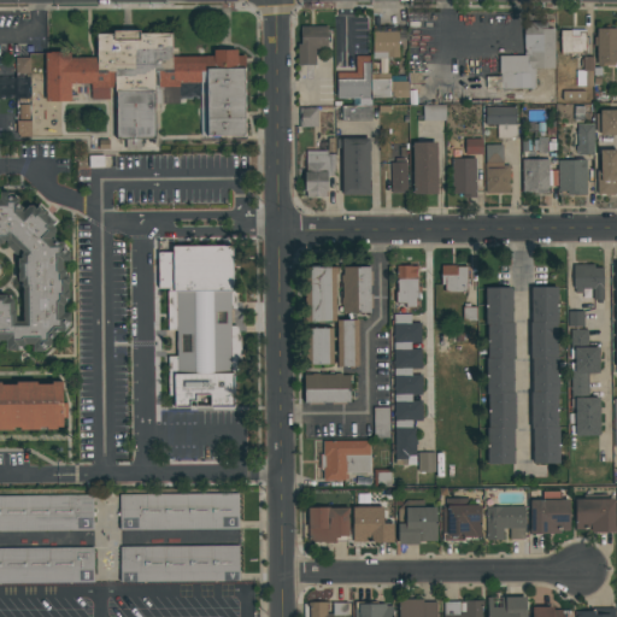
[(500,57),(500,89),(535,89),(535,70),(554,70),(554,25),(524,25),(524,57),(500,57)]
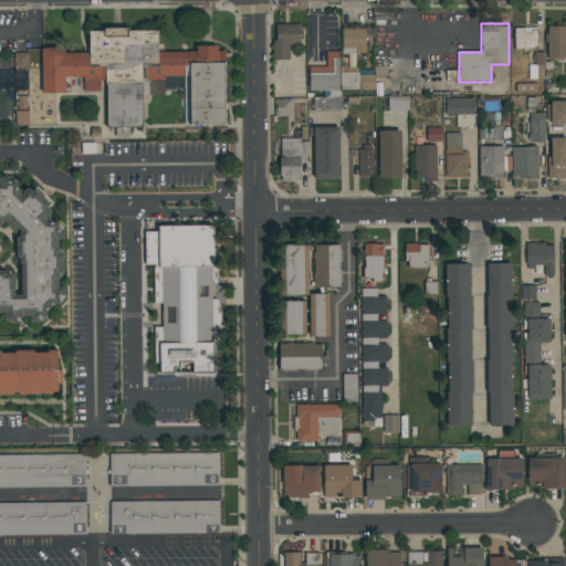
[(301,44),(301,24),(274,24),(275,61),(290,60),(290,44),(301,44)]
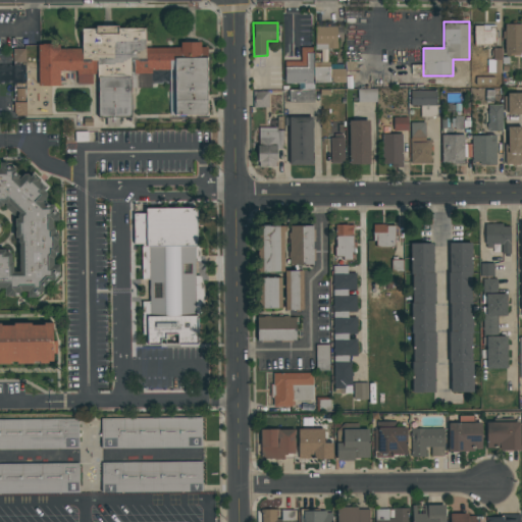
[(521,23),(504,24),(505,56),(521,55),(521,23)]
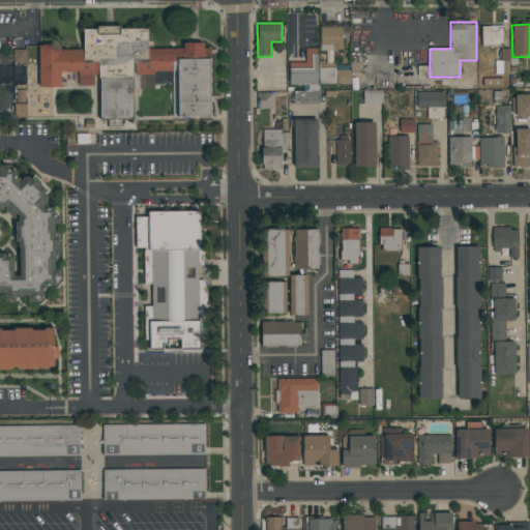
[(321,51),(343,50),(343,25),(321,26),(321,51)]
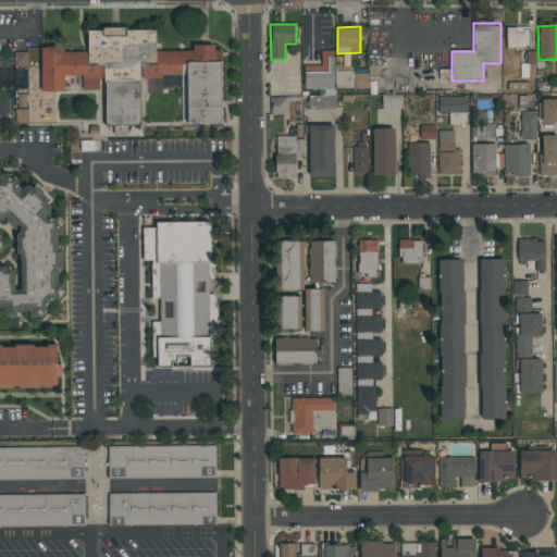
[(506,48),(529,48),(529,27),(506,27),(506,48)]
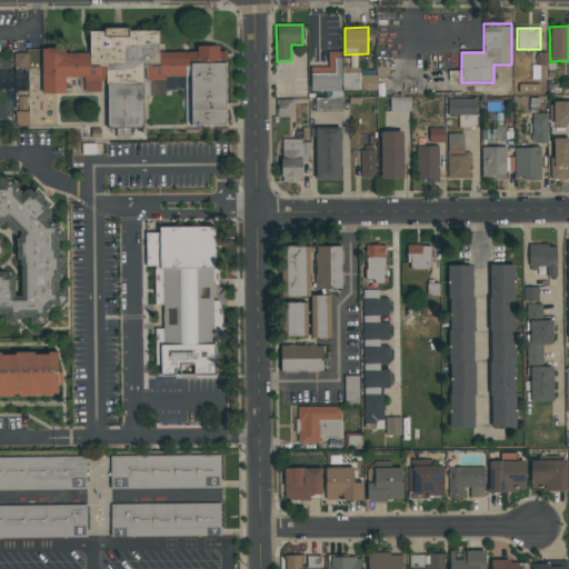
[(226,48),(197,48),(198,52),(160,53),(159,29),(89,31),(90,53),(66,53),(66,49),(41,49),(43,95),(66,93),(66,78),(83,78),(85,93),(101,93),(100,82),(107,82),(108,128),(143,127),(142,97),(166,96),(165,77),(185,77),(186,127),(228,126),(226,48)]
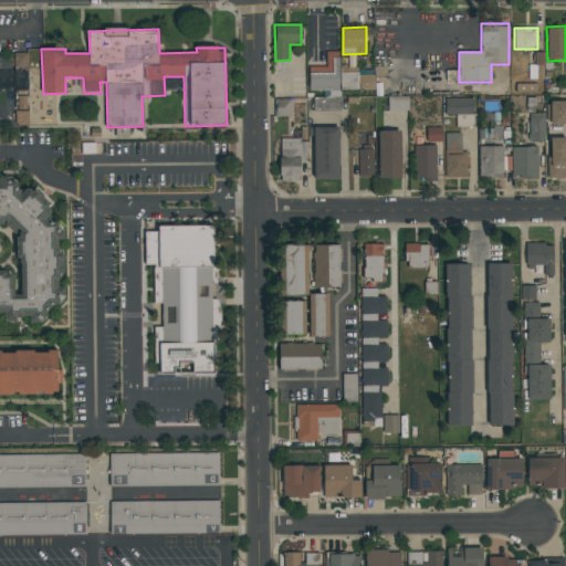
[(308,67),(310,91),(375,90),(375,74),(358,75),(358,67),(341,69),(341,52),(326,52),(326,66),(308,67)]
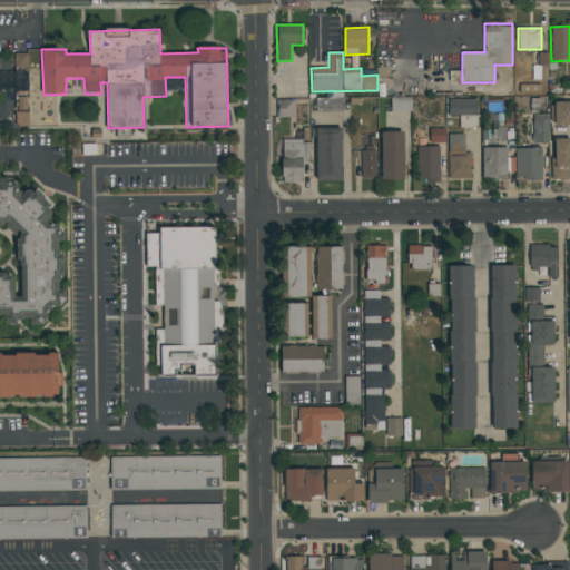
[(548,55),(539,53),(538,69),(548,69),(548,55)]
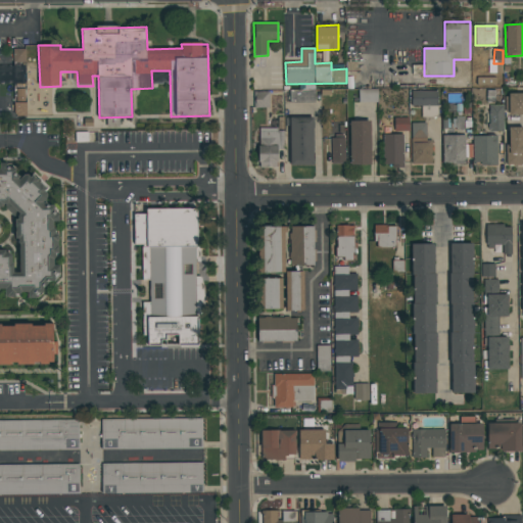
[(378,102),(377,89),(359,90),(359,102),(378,102)]
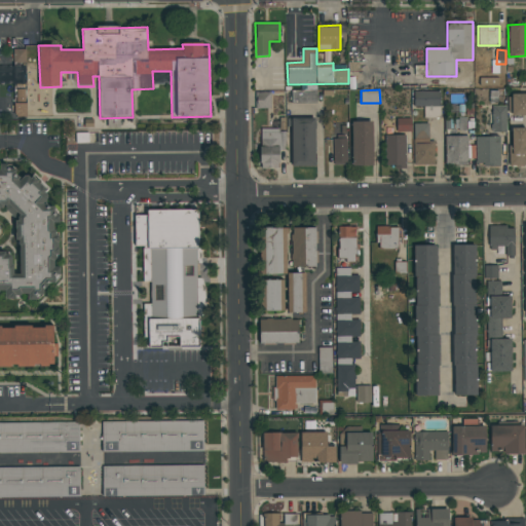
[(414,91),(414,107),(440,107),(440,92),(414,91)]
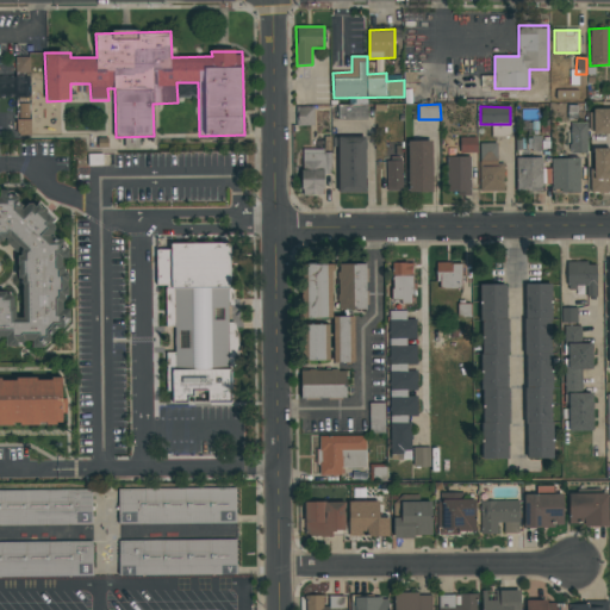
[(315,125),(315,107),(297,107),(297,126),(315,125)]
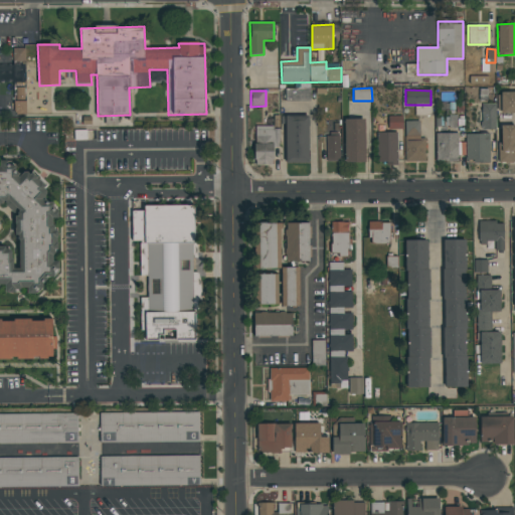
[(514,113),(514,92),(500,93),(501,114),(514,113)]
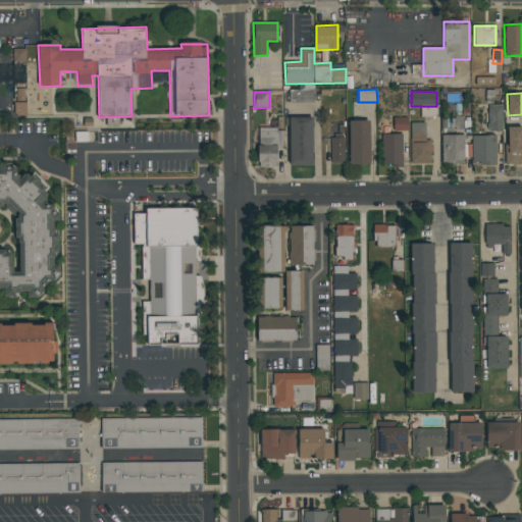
[(14,105),(14,115),(24,115),(24,104),(14,105)]
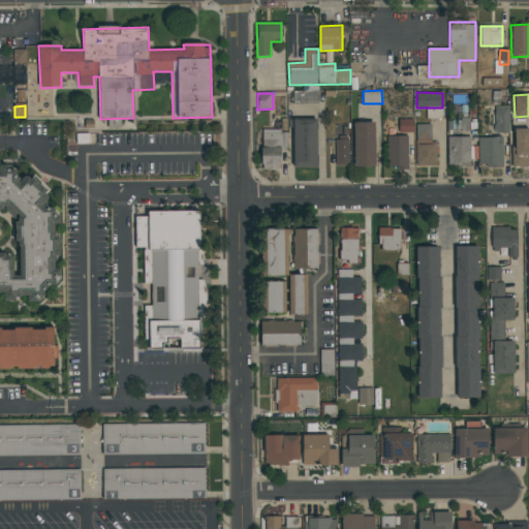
[(494,106),(495,133),(509,133),(508,106),(494,106)]
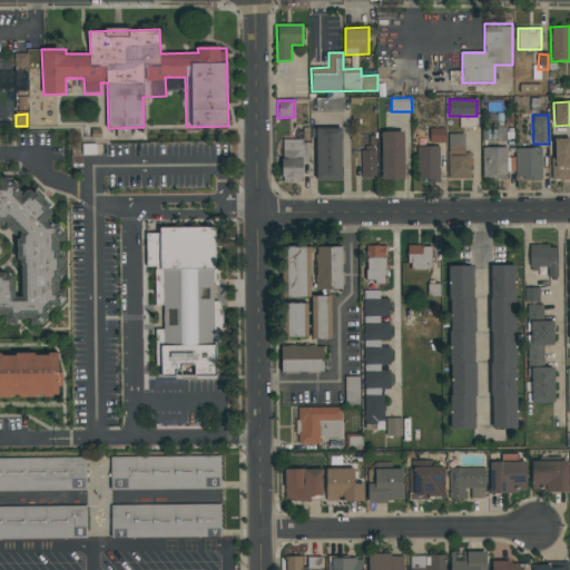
[(342,180),(342,128),(312,128),(312,137),(316,137),(316,180),(342,180)]
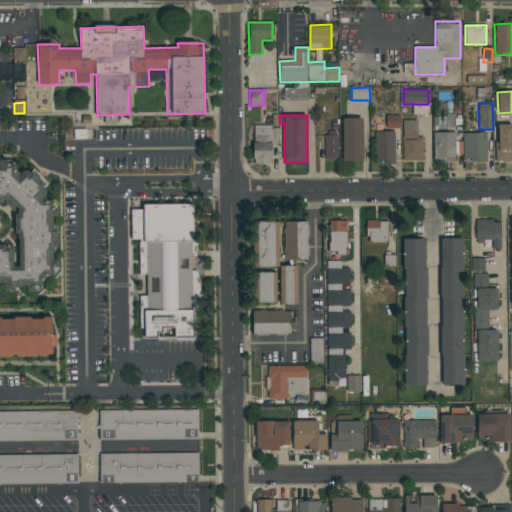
[(363,119),(343,118),(342,162),(362,162),(363,119)]
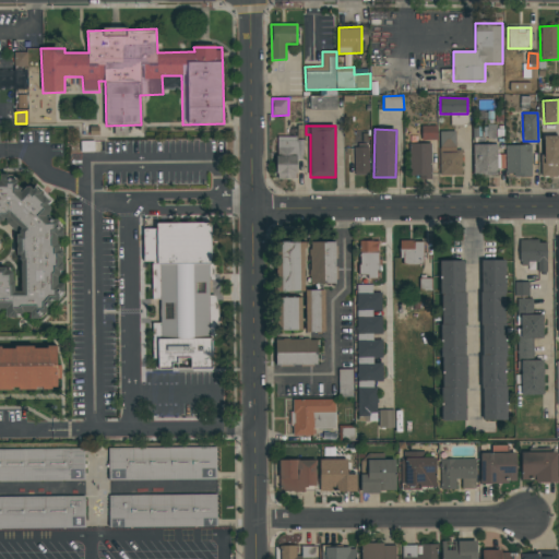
[(463,176),(462,150),(455,151),(455,131),(439,132),(440,176),(463,176)]
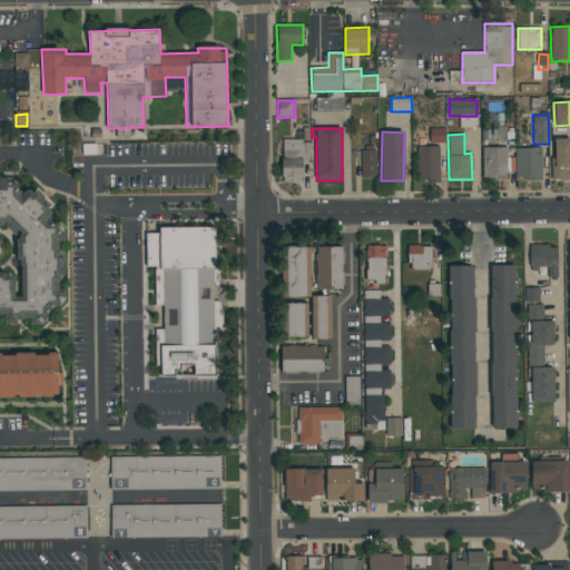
[(553,180),(569,179),(569,138),(552,139),(553,180)]
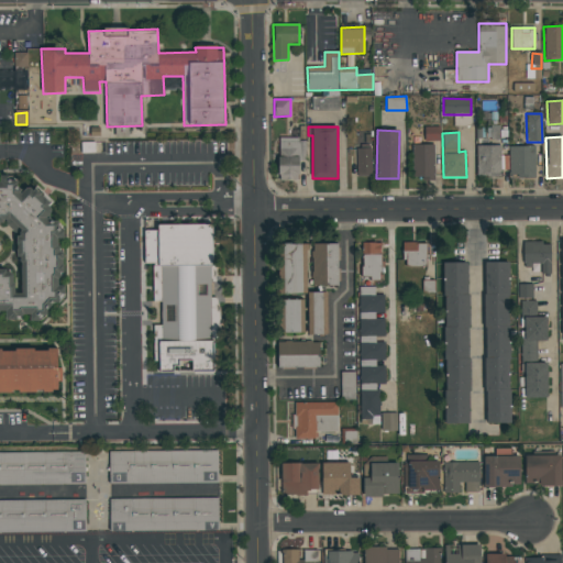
[(412,178),(434,178),(434,145),(412,145),(412,178)]
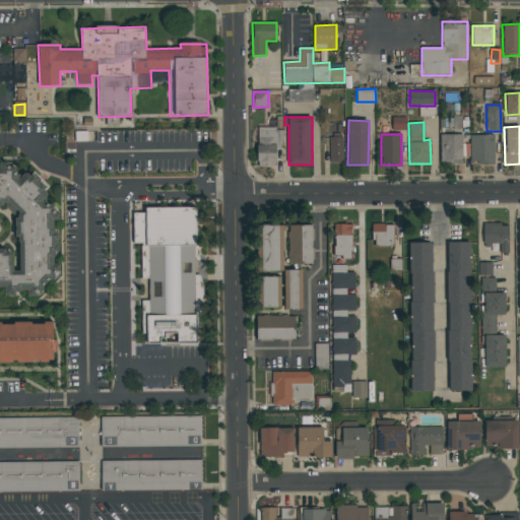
[(463,164),(462,134),(441,135),(441,164),(463,164)]
